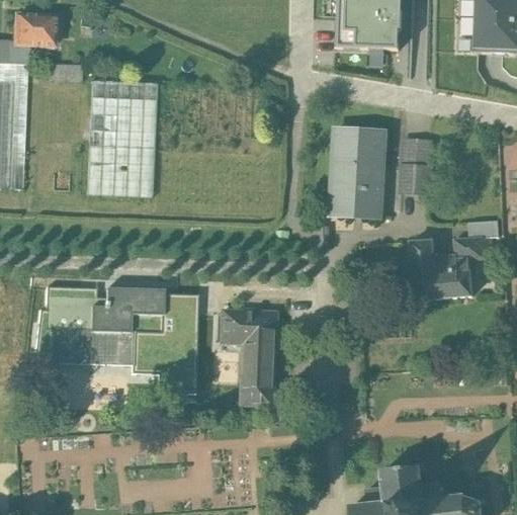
[(338,0),(336,48),(400,50),(401,0),(338,0)]
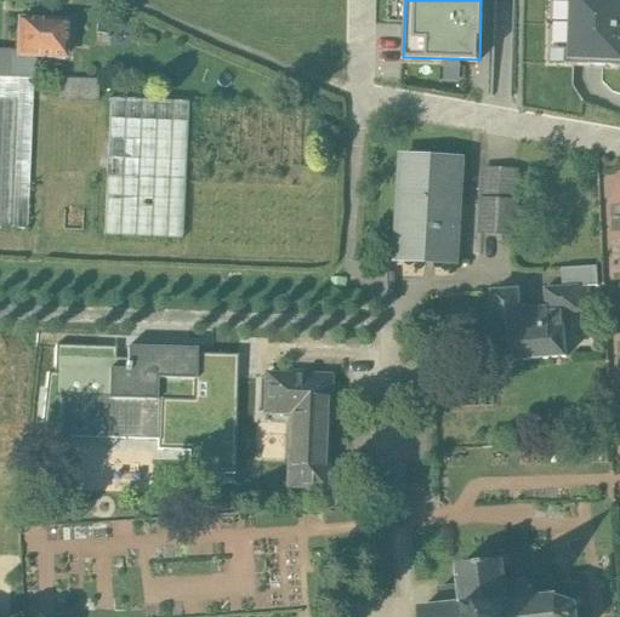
[(559,0),(557,47),(569,47),(569,58),(619,61),(619,0),(559,0)]
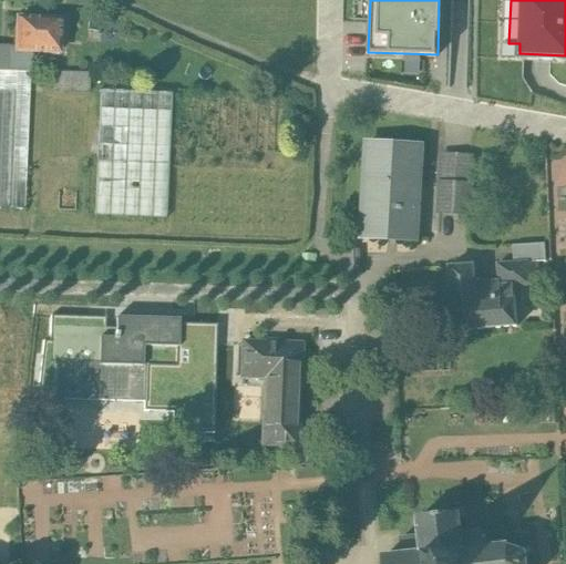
[(62,16),(19,14),(18,45),(31,45),(31,49),(61,50),(62,16)]
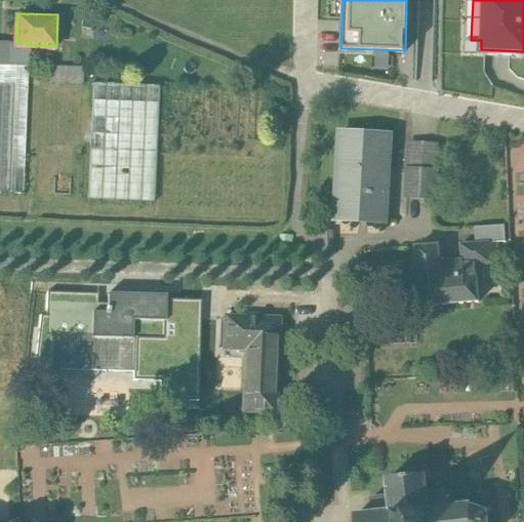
[(16,42),(0,41),(0,65),(28,66),(29,45),(29,42),(16,42)]
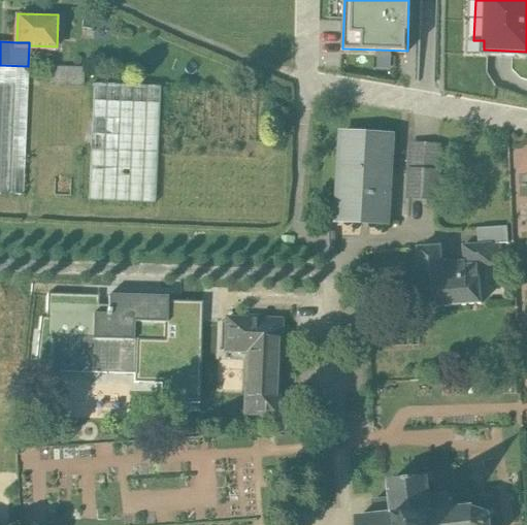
[(28,66),(0,65),(0,191),(24,193),(28,66)]
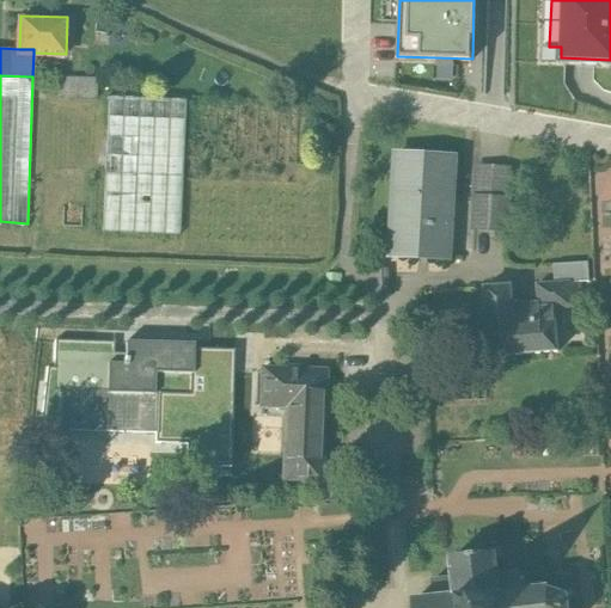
[(72,77),(59,75),(59,96),(72,96),(72,77)]
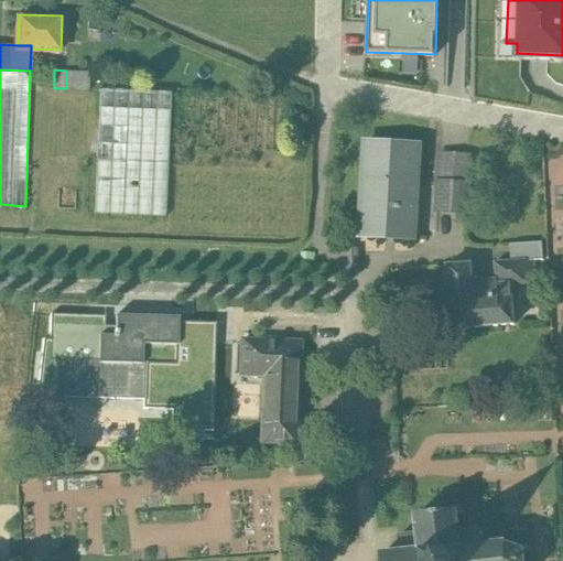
[(90,71),(66,71),(66,88),(90,89),(90,71)]
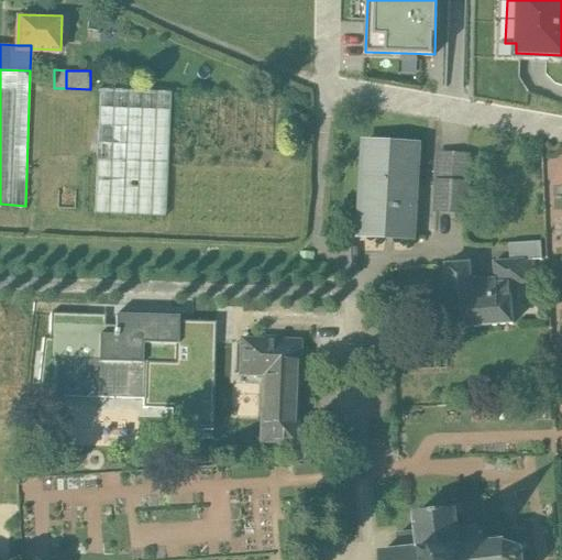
[(173,89),(100,86),(95,210),(167,213),(173,89)]
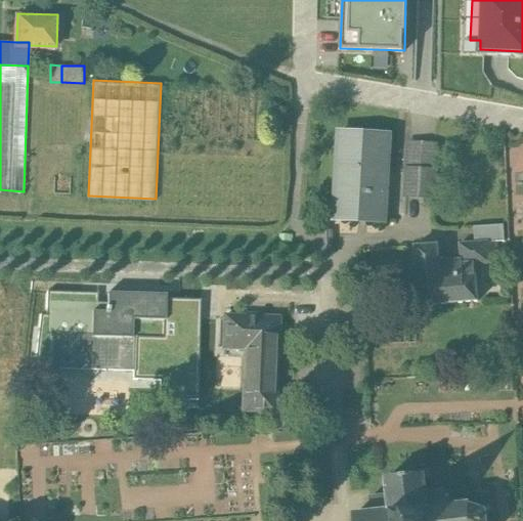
[(389,132),(340,130),(340,131),(338,163),(335,216),(384,218),(389,132)]
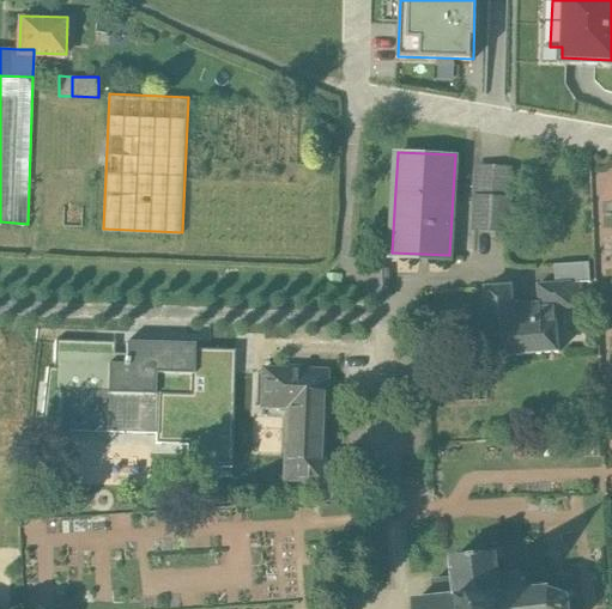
[(494,165),(479,164),(477,194),(492,195),(494,165)]
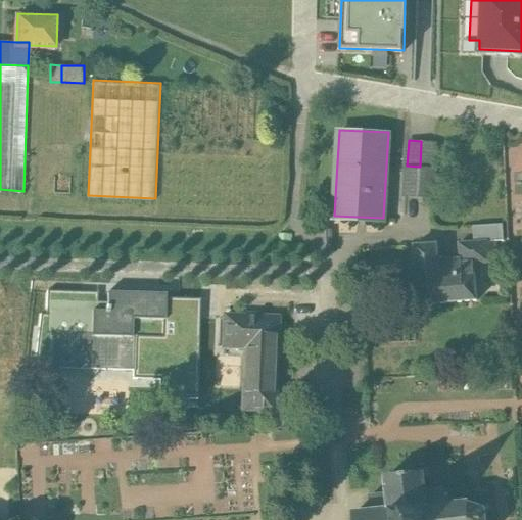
[(435,141),(421,141),(420,167),(434,168),(435,141)]
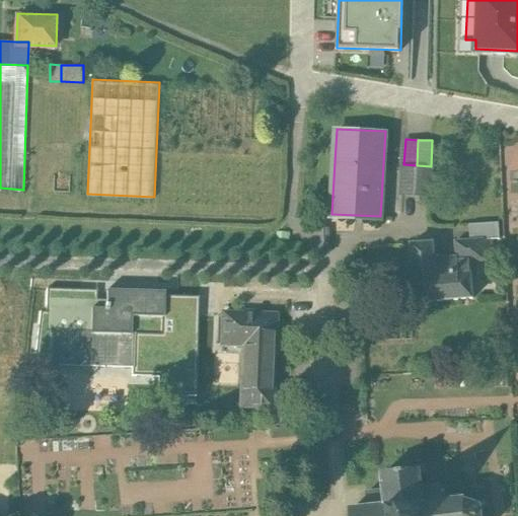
[(417,165),(403,164),(402,191),(429,193),(431,166),(417,165)]
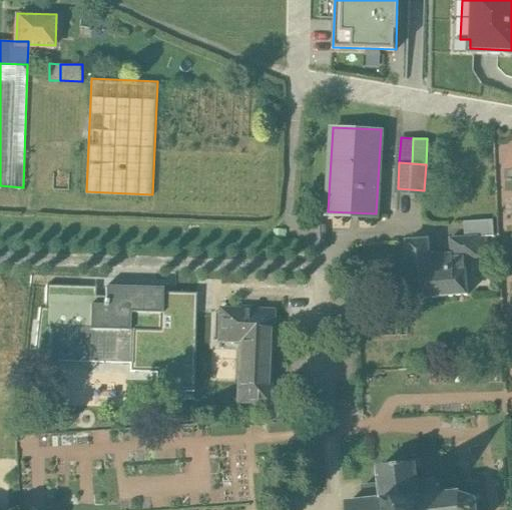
[(466,232),(495,231),(495,215),(465,217),(466,232)]
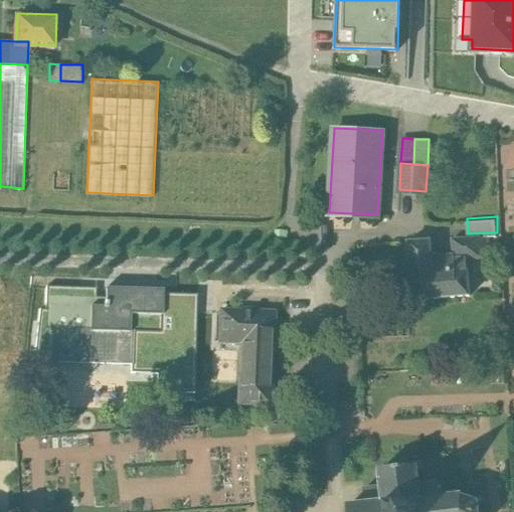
[(490,236),(453,237),(453,252),(455,252),(456,261),(491,257),(490,236)]
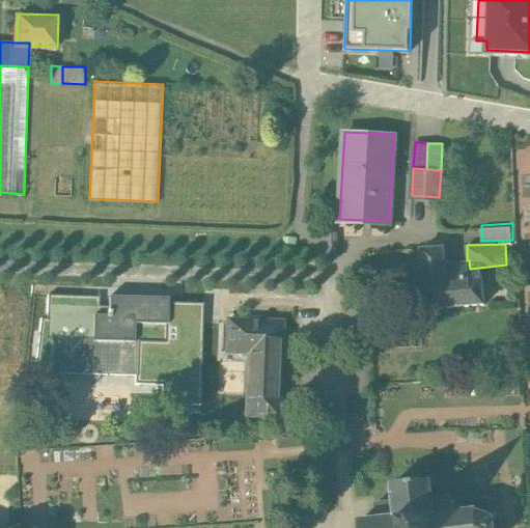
[(445,247),(423,249),(427,309),(485,305),(483,275),(470,276),(470,269),(469,260),(467,260),(446,262),(445,247)]
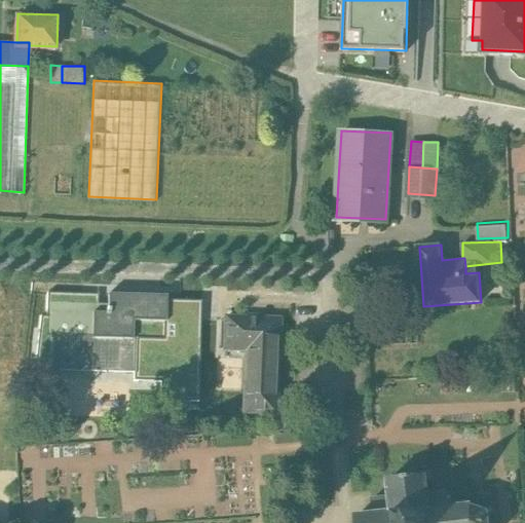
[(109,302),(49,300),(48,334),(53,335),(52,367),(137,370),(139,335),(136,335),(137,320),(167,321),(169,294),(109,292),(109,302)]
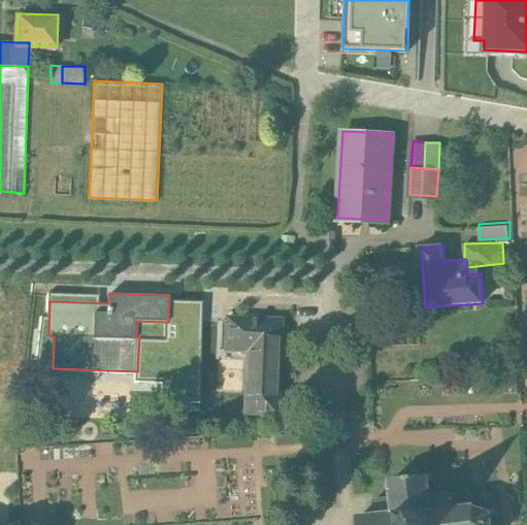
[(285,320),(229,318),(228,348),(249,349),(245,409),(280,412),(285,320)]
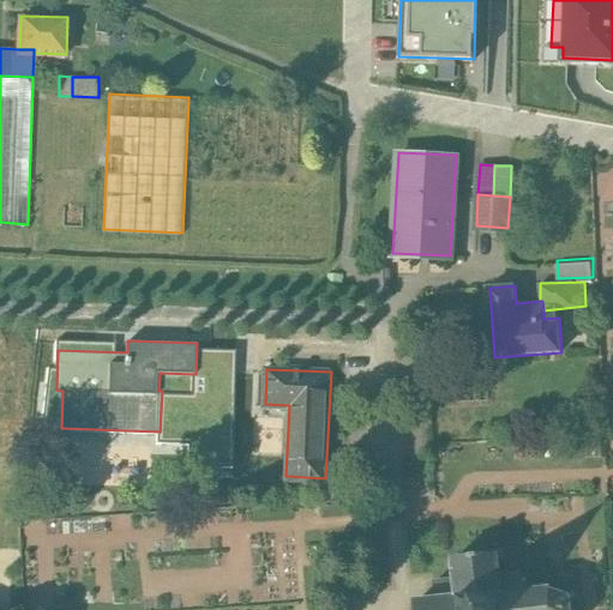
[(500,554),(455,559),(456,579),(436,580),(437,598),(416,601),(418,609),(572,609),(571,601),(580,593),(577,590),(571,596),(552,590),(527,592),(524,571),(503,573),(500,554)]
